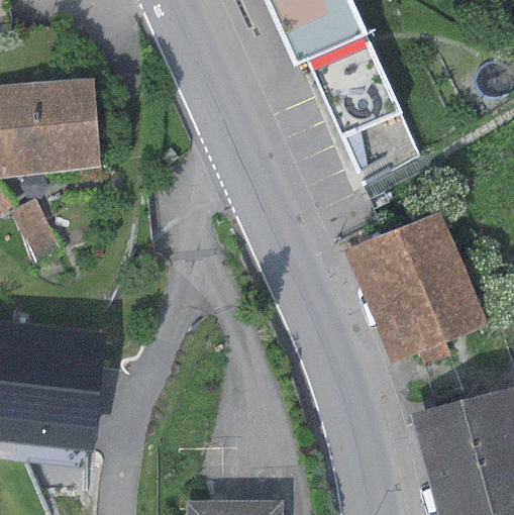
[(266,0),(296,66),(309,60),(366,183),(423,157),(422,155),(351,0),(266,0)]
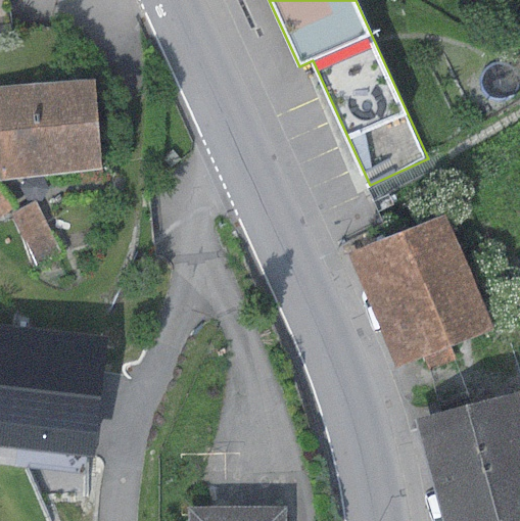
[(94,79),(0,86),(0,176),(101,168),(94,79)]
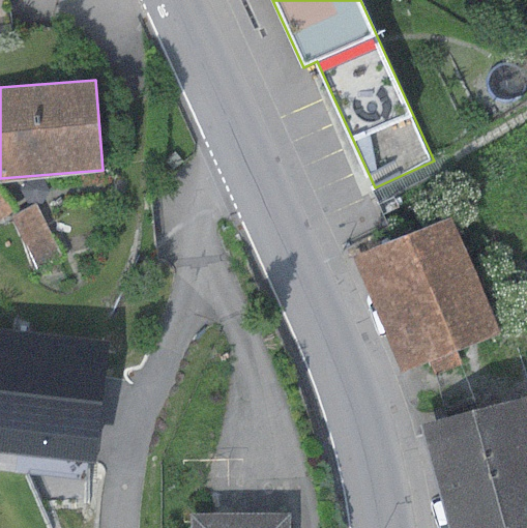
[(452,215),(353,255),(401,373),(499,333),(452,215)]
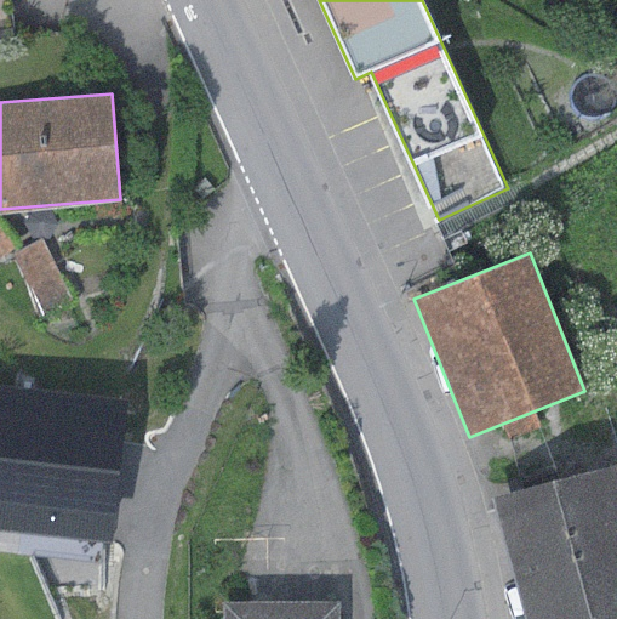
[(125,396),(0,382),(0,527),(110,538),(125,396)]
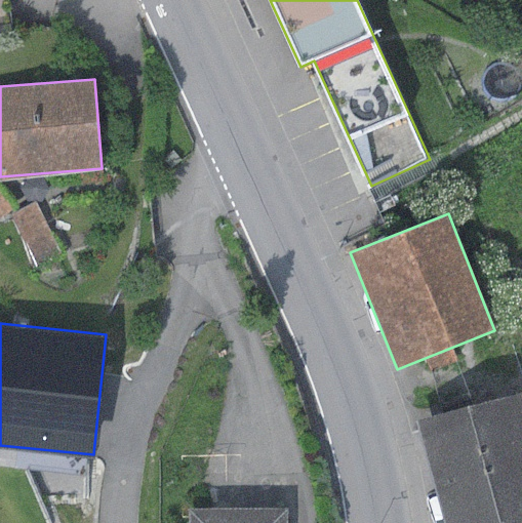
[(521,394),(520,390),(416,419),(446,522),(521,522),(521,394)]
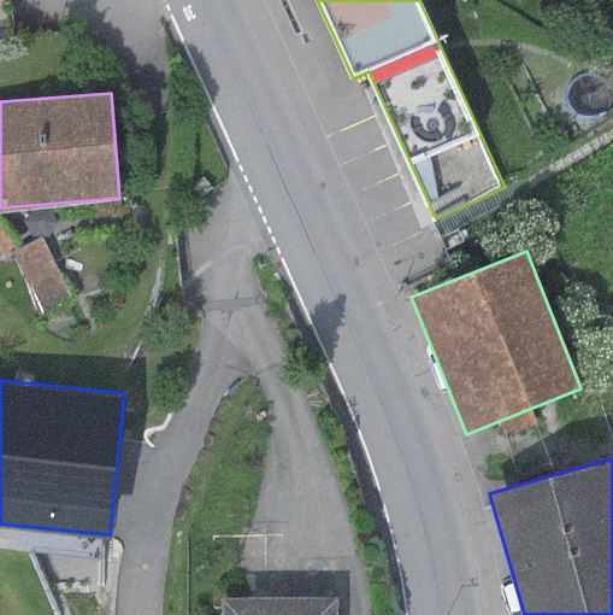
[(337,614),(339,596),(222,597),(222,614),(337,614)]
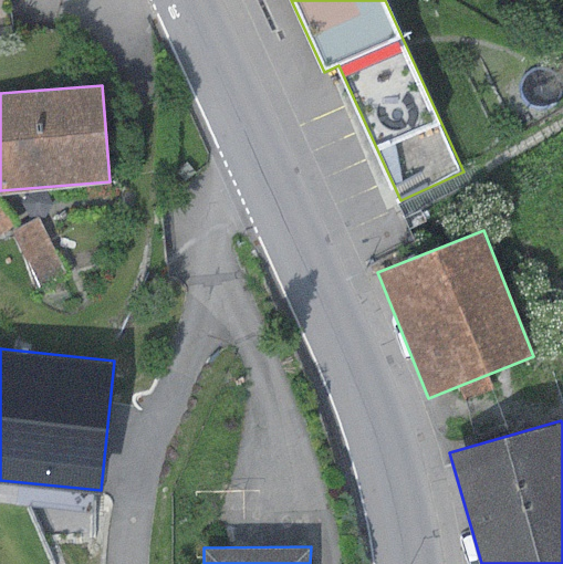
All buildings are outlined.
